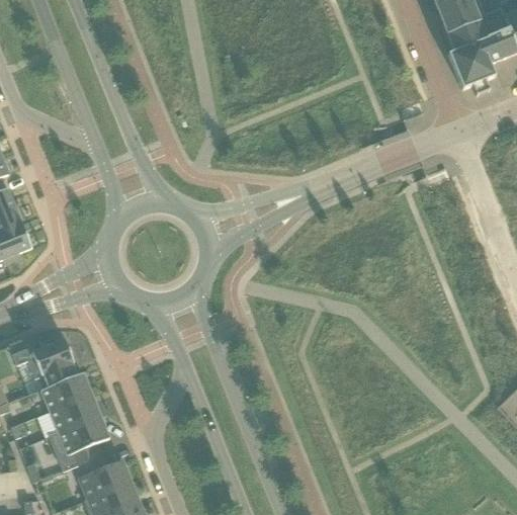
[(516,47),(503,14),(501,7),(500,8),(494,10),(484,14),(478,0),(434,0),(443,22),(454,52),(448,55),(462,90),(472,86),(472,87),(474,87),(474,85),(485,81),(485,82),(486,82),(486,80),(496,76),(491,64),(516,53),(516,47)]
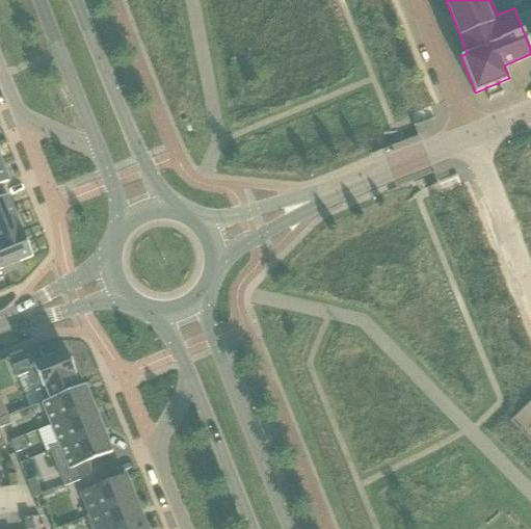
[(503,0),(507,10),(513,8),(514,7),(510,0),(503,0)]
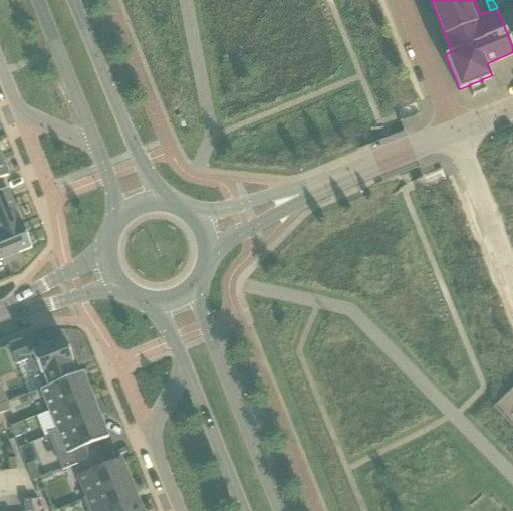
[(512,8),(499,14),(512,46),(512,8)]
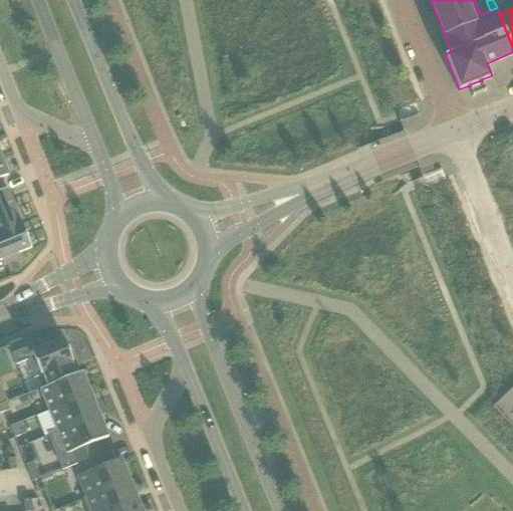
[(2,154),(0,155),(0,176),(9,173),(2,154)]
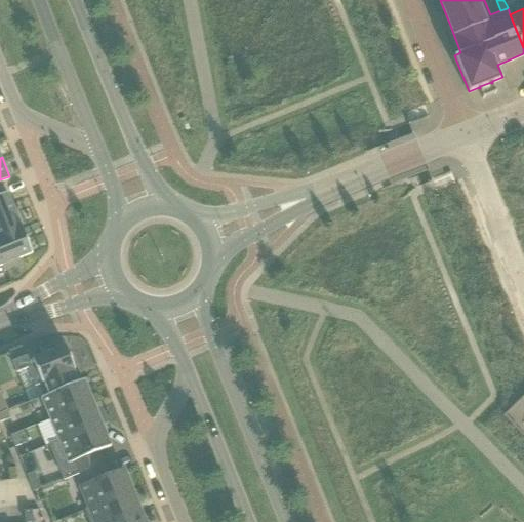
[(0,235),(23,227),(22,226),(7,191),(0,194),(0,235)]
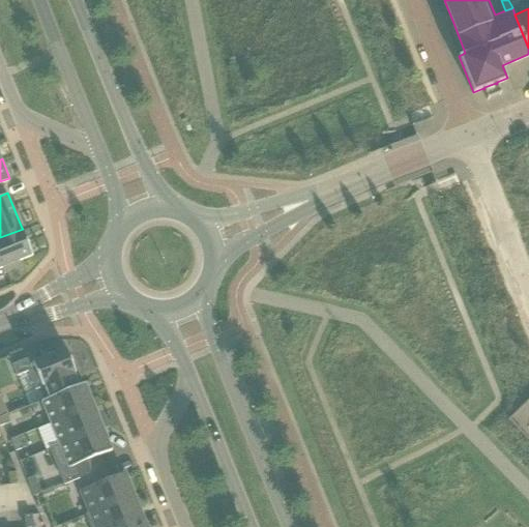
[(23,229),(0,237),(0,266),(3,265),(5,271),(22,265),(19,259),(32,254),(23,229)]
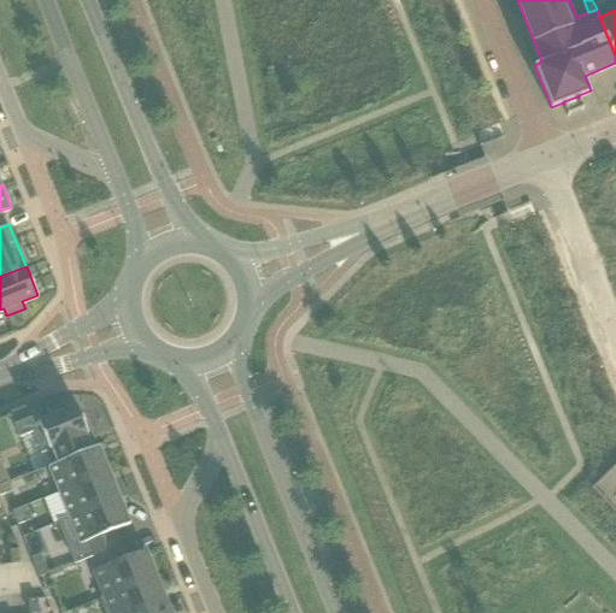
[(47,448),(53,463),(92,447),(86,432),(89,431),(77,404),(40,419),(37,413),(16,423),(21,434),(34,429),(42,451),(47,448)]
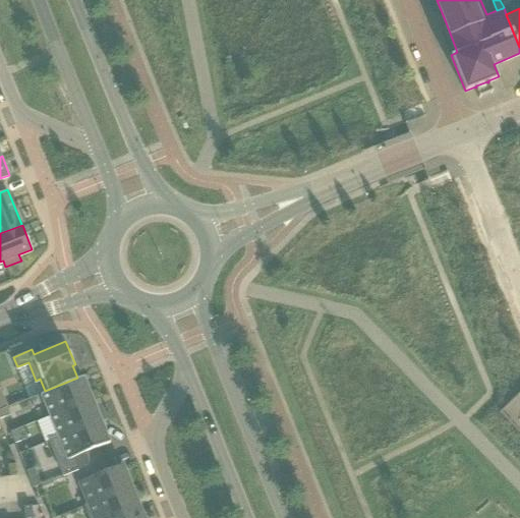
[(83,375),(77,378),(45,391),(42,392),(51,414),(93,397),(83,375)]
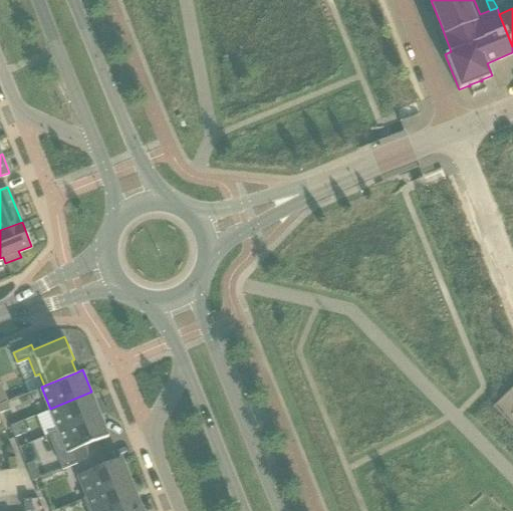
[(99,413),(91,392),(50,409),(58,429),(49,432),(49,433),(99,413)]
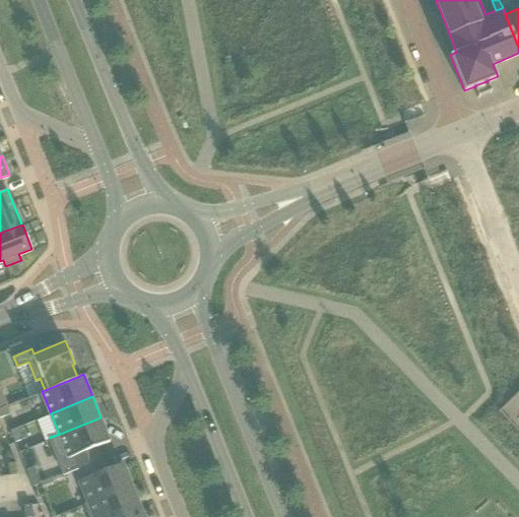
[(7,404),(0,406),(0,415),(10,411),(7,404)]
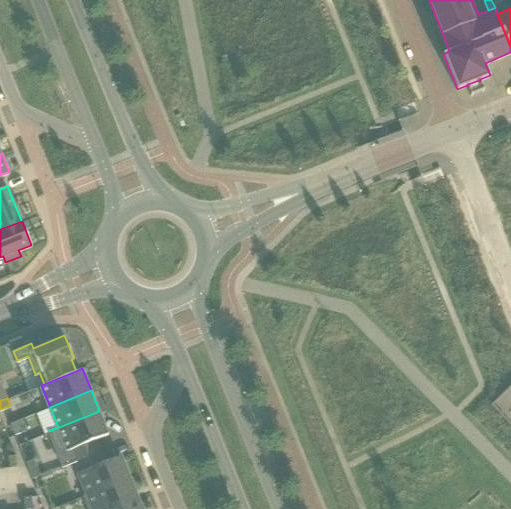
[(109,433),(99,411),(49,431),(63,465),(99,450),(94,439),(109,433)]
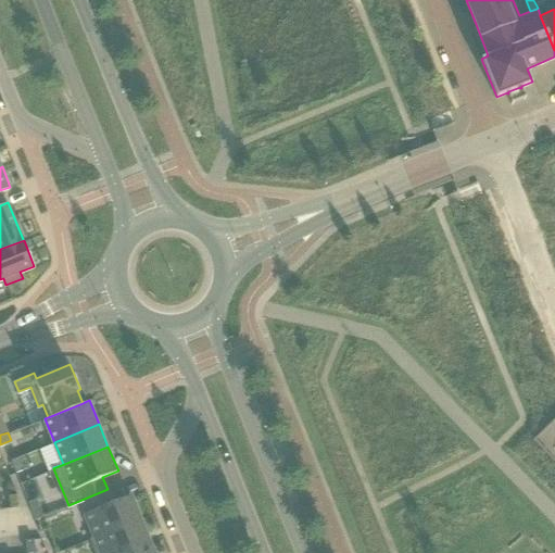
[(20,455),(11,459),(16,472),(25,468),(20,455)]
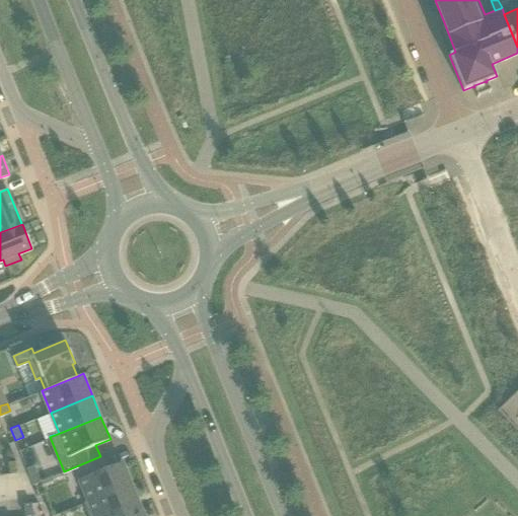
[(104,468),(100,456),(64,471),(78,466),(82,476),(80,477),(89,500),(84,501),(85,502),(131,484),(122,461),(104,468)]
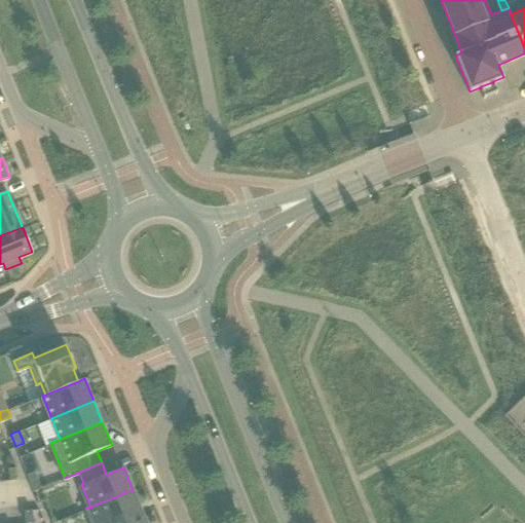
[(19,479),(16,467),(8,468),(10,480),(19,479)]
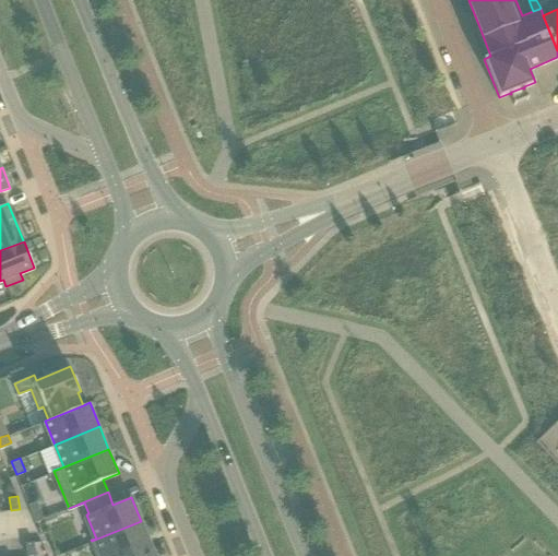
[(123,555),(151,545),(141,521),(92,541),(97,555),(123,555)]
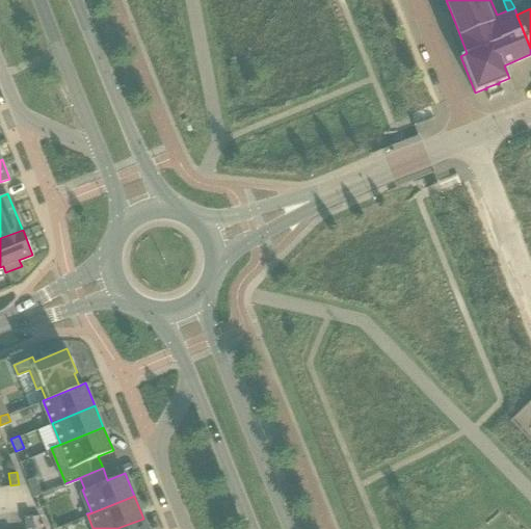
[(34,527),(33,514),(25,516),(26,528),(34,527)]
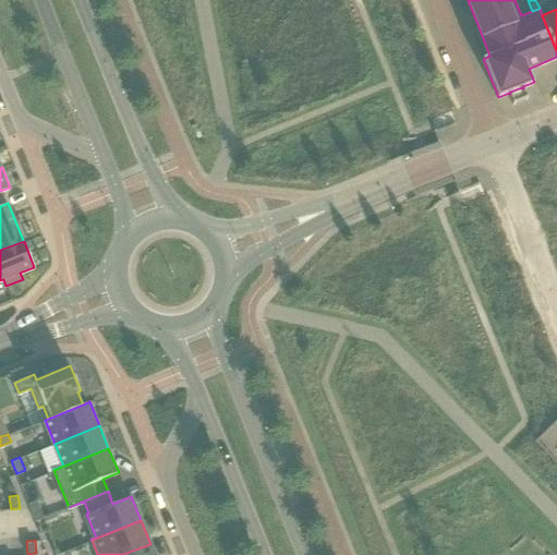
[(155,554),(150,544),(123,554),(155,554)]
